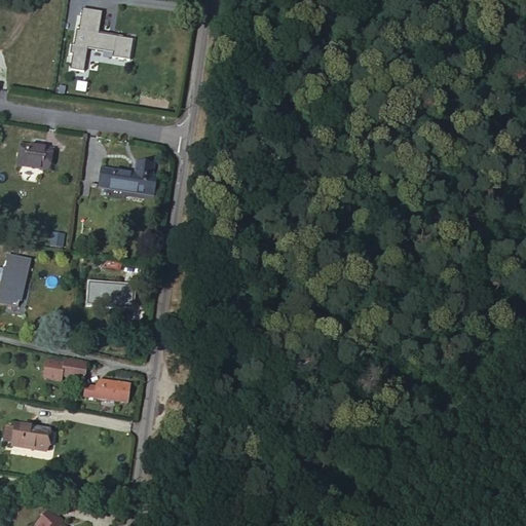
[(103,13),(83,10),(80,32),(77,31),(75,46),(71,46),(70,54),(72,54),(70,70),(84,72),(87,49),(114,52),(113,58),(130,60),(134,39),(100,35),(103,13)]
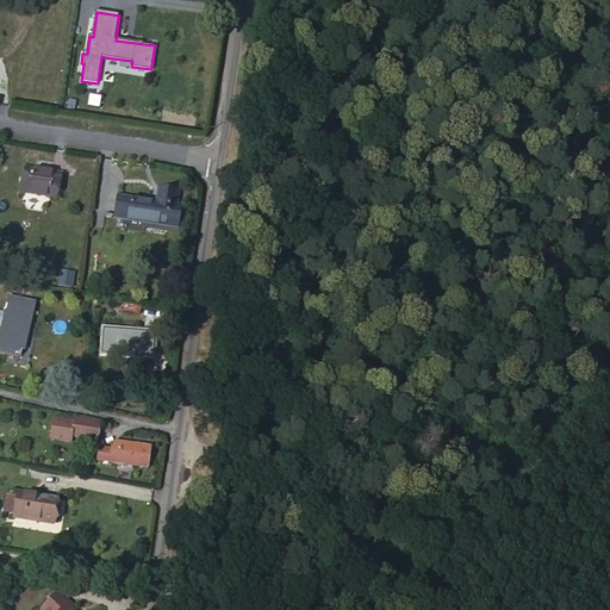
[(23,170),(19,198),(56,201),(60,175),(23,170)]
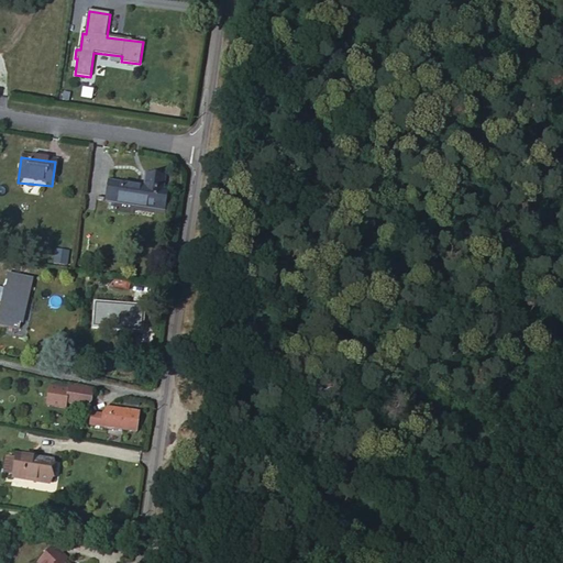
[(150,205),(164,207),(167,191),(162,190),(162,179),(145,177),(143,189),(109,185),(107,201),(131,205),(131,209),(150,213),(150,205)]
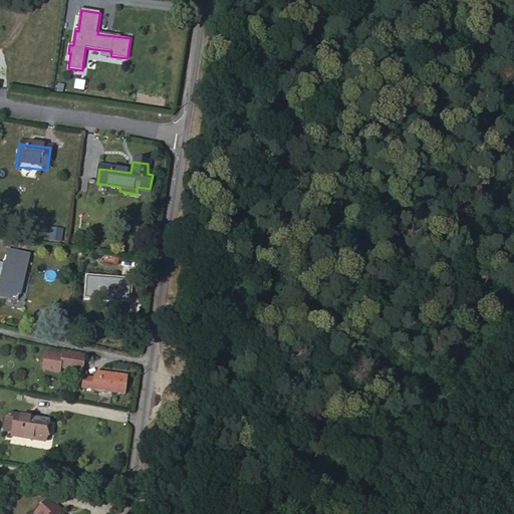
[(0,288),(0,294),(18,299),(29,256),(10,252),(5,267),(0,265),(0,274),(3,275),(0,288)]
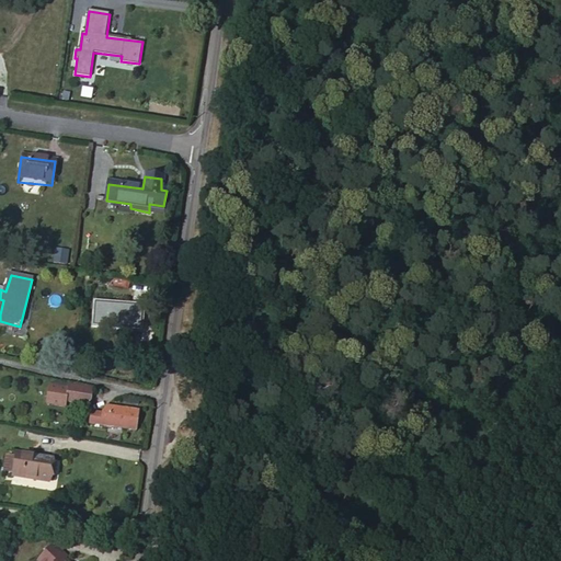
[(67,396),(69,386),(65,384),(61,399),(87,405),(91,390),(79,388),(77,398),(67,396)]
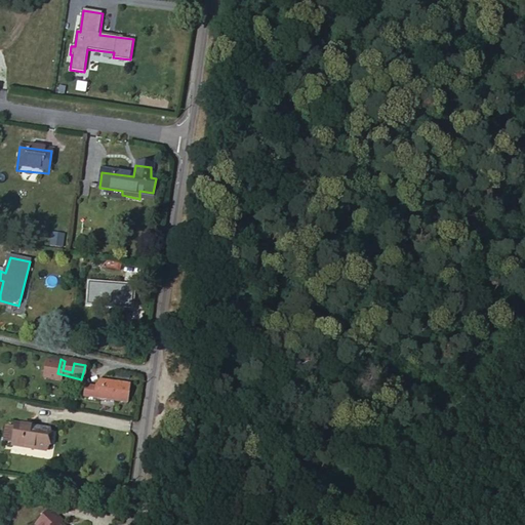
[(74,363),(65,361),(63,370),(72,372),(74,363)]
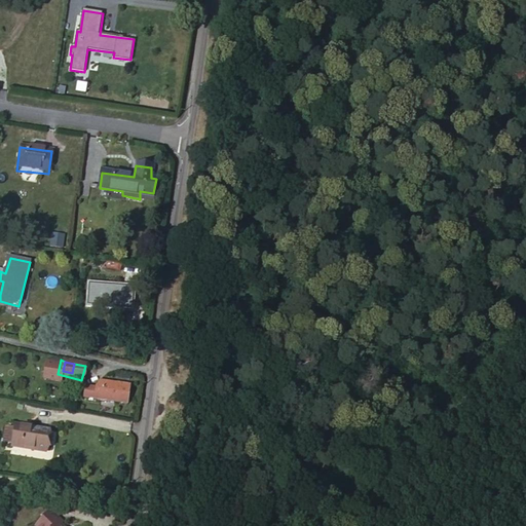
[(82,398),(110,403),(113,384),(97,382),(95,387),(84,385),(82,398)]
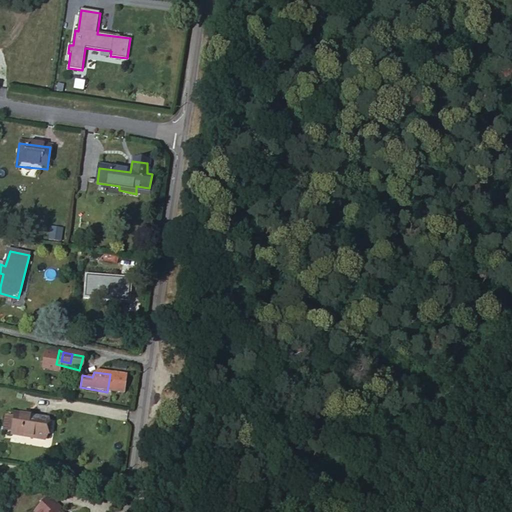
[(110,374),(107,392),(123,395),(126,376),(111,373),(110,374)]
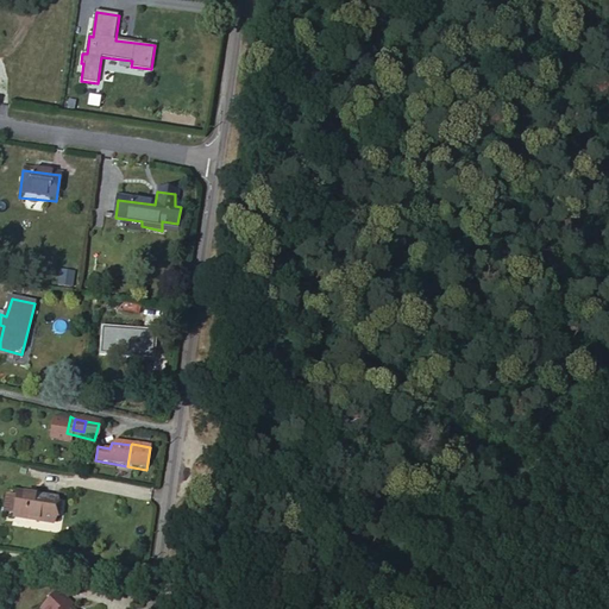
[(17,494),(13,518),(52,523),(56,498),(17,494)]
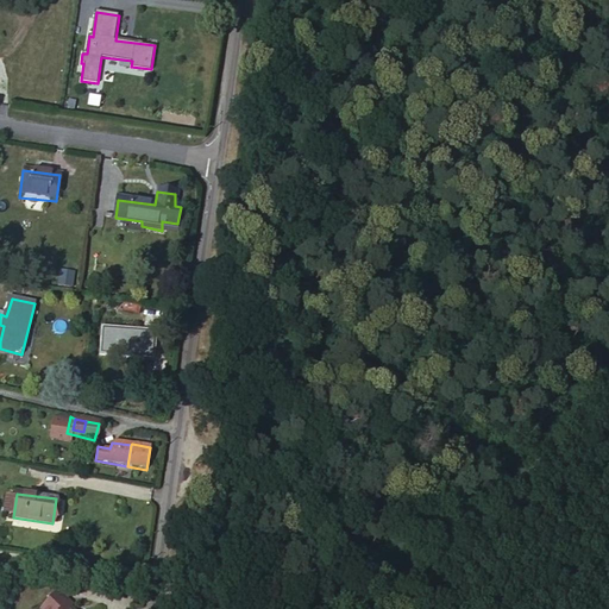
[(63,592),(45,608),(44,608),(76,608),(77,608),(63,592)]
